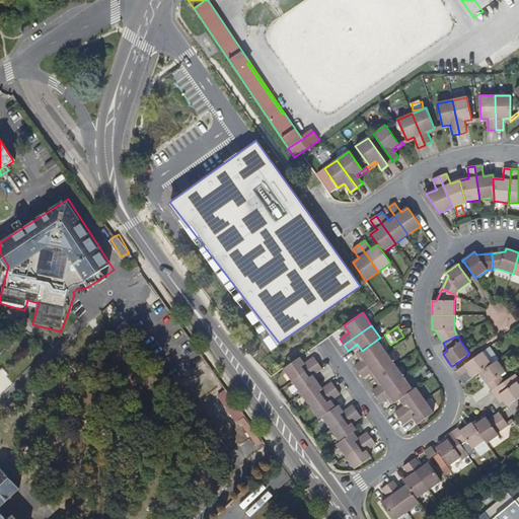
[(359,372),(386,352),(377,340),(362,351),(359,353),(363,360),(361,361),(355,366),(359,372)]
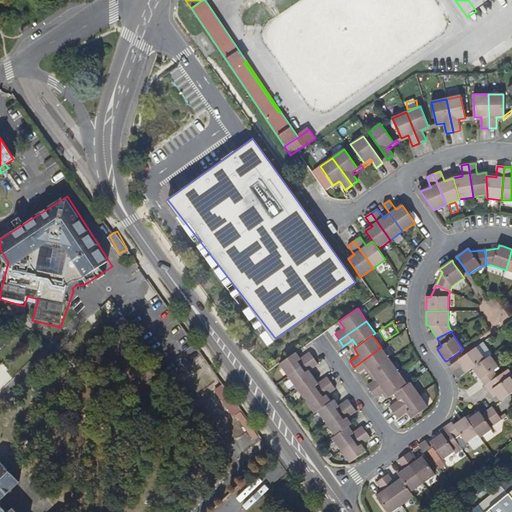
[(384,349),(389,357),(395,353),(390,344),(384,349)]
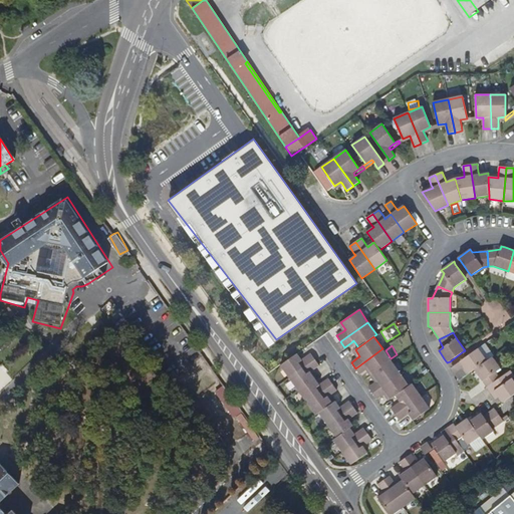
[(391,361),(382,348),(355,368),(359,374),(365,369),(368,367),(372,374),(391,361)]
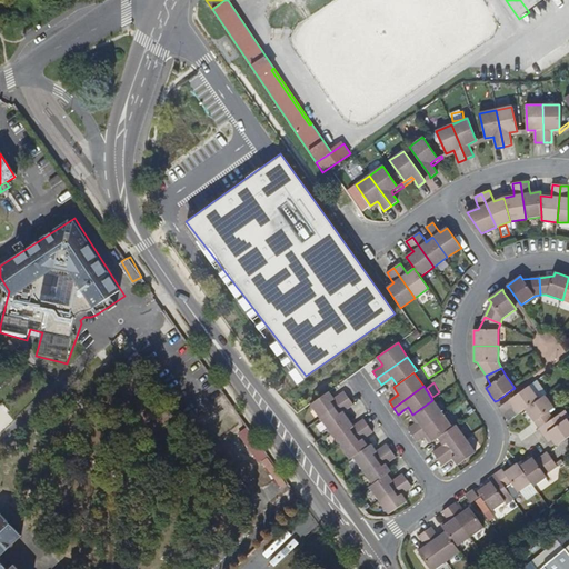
[(526,409),(539,399),(529,386),(519,393),(516,395),(501,406),(499,407),(502,411),(503,413),(511,408),(513,407),(519,413),(526,409)]
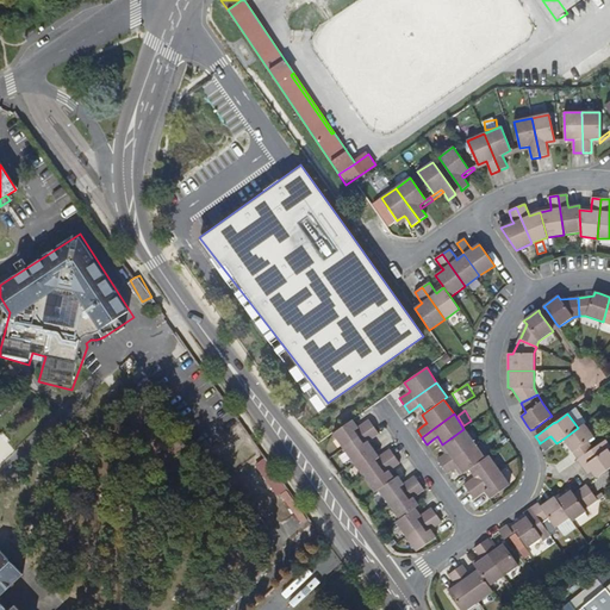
[(343,448),(374,427),(369,419),(358,428),(353,419),(334,434),(343,448)]
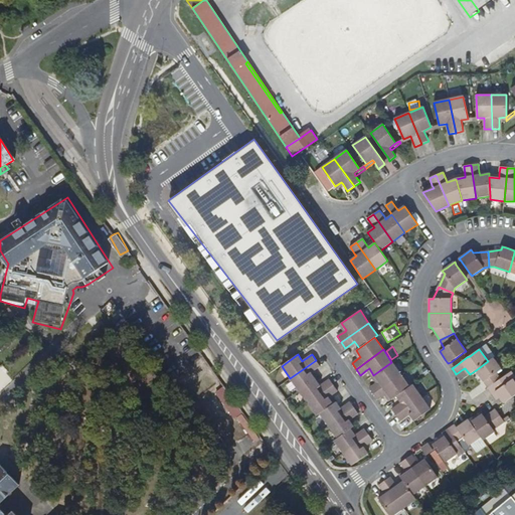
[(497,373),(502,369),(493,358),(488,361),(476,370),(482,379),(488,388),(501,379),(497,373)]
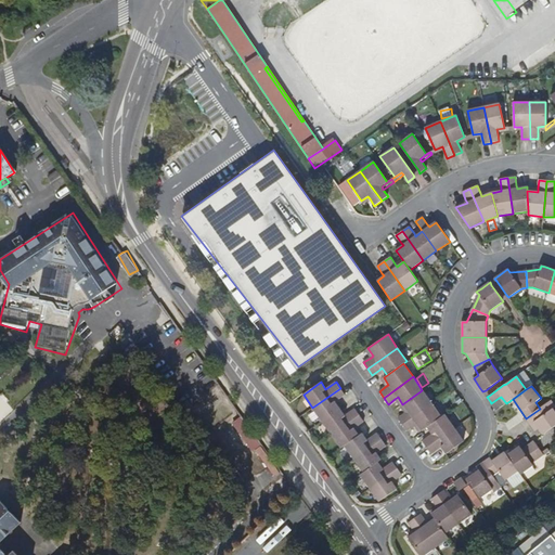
[(339,409),(335,402),(345,395),(340,388),(312,408),(322,421),(339,409)]
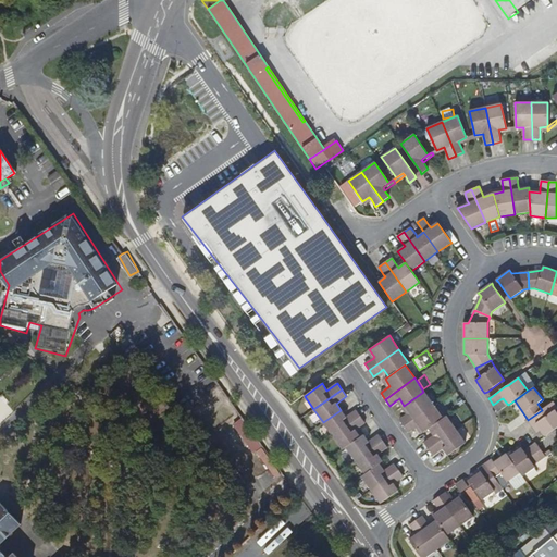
[(404,425),(433,405),(423,392),(404,406),(409,412),(407,415),(399,420),(404,425)]
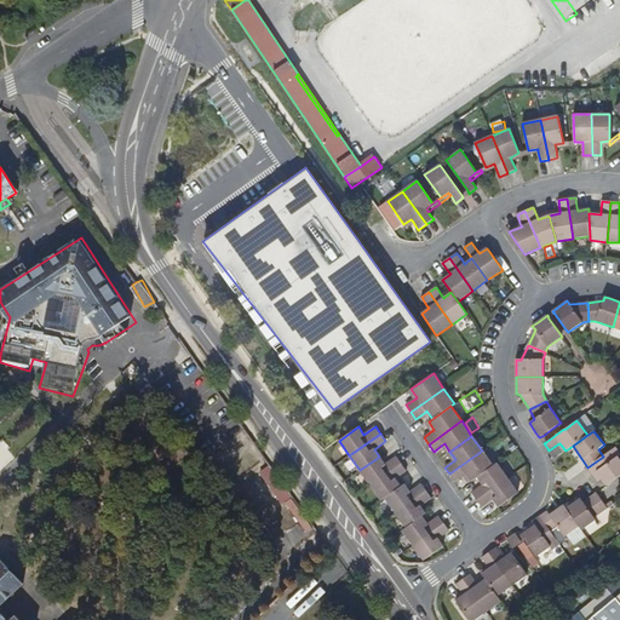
[(555,459),(563,453),(557,445),(549,451),(555,459)]
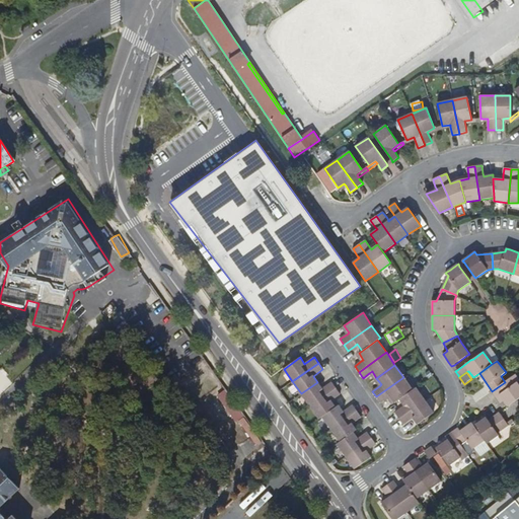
[(518,397),(518,384),(517,383),(518,381),(518,379),(515,374),(505,382),(492,391),(497,397),(500,395),(504,400),(508,406),(518,397)]
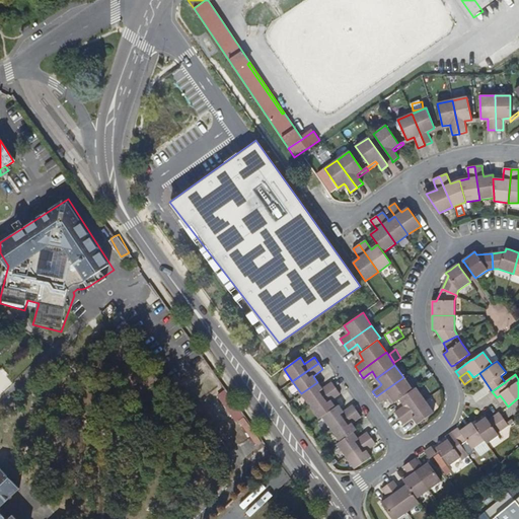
[(399,399),(413,389),(403,377),(376,396),(380,402),(387,398),(389,396),(394,402),(399,399)]
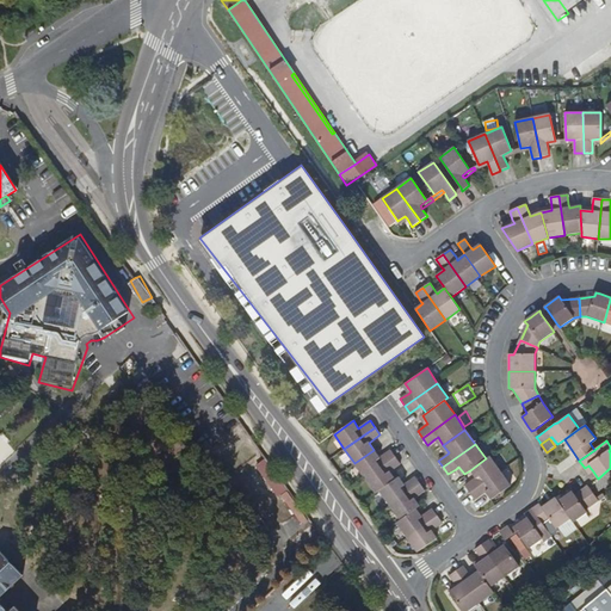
[(365,479),(395,457),(390,450),(380,458),(374,450),(355,463),(365,479)]
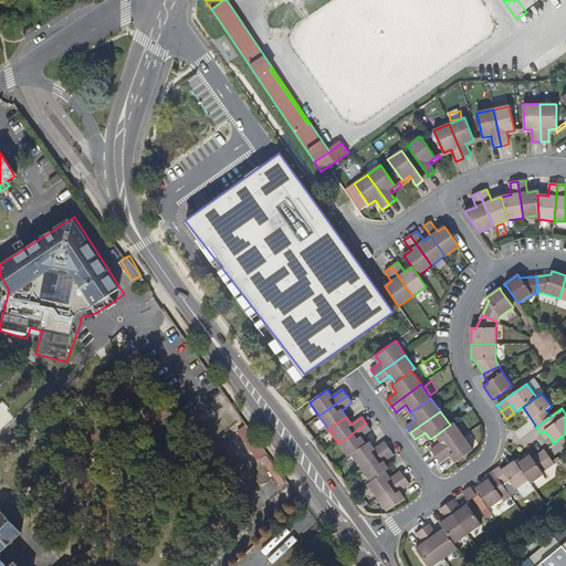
[(463,436),(453,422),(450,425),(436,436),(440,442),(430,450),(435,457),(463,436)]
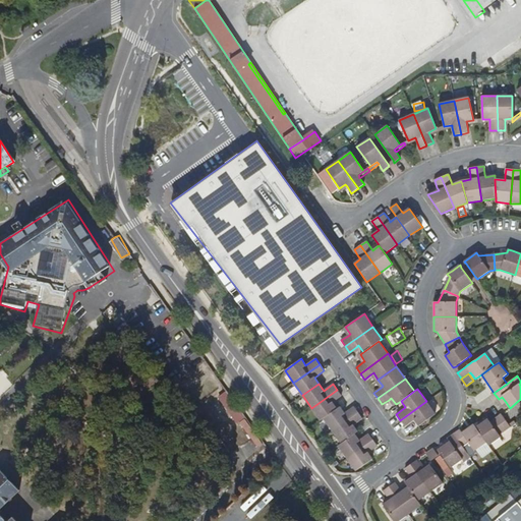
[(337,409),(332,402),(342,396),(337,390),(311,408),(321,420),(324,418),(337,409)]
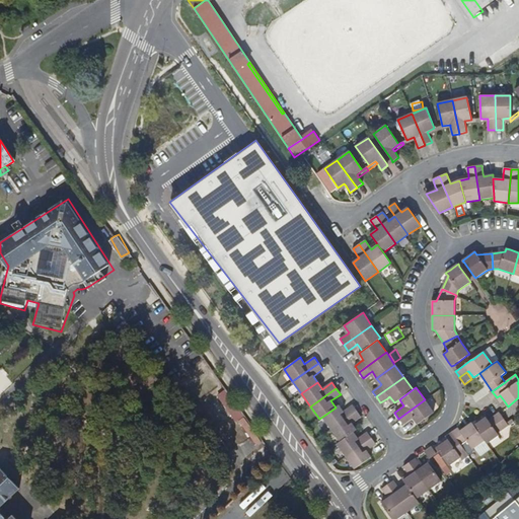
[(418,425),(434,413),(425,399),(398,419),(403,425),(413,418),(418,425)]
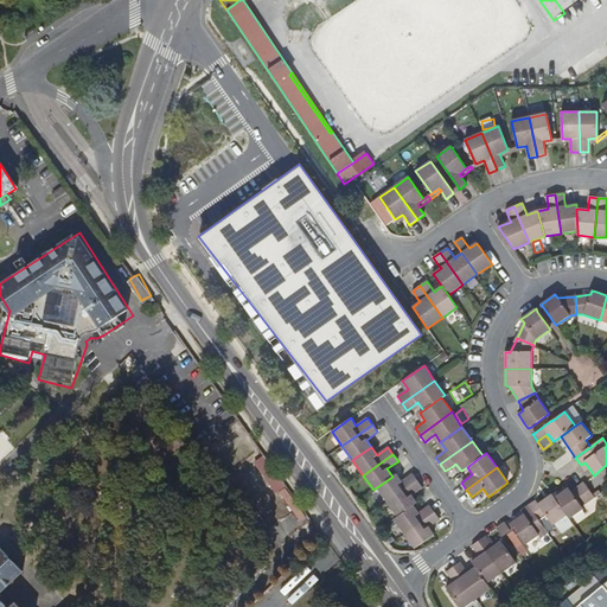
[(387,502),(417,480),(413,473),(401,481),(396,474),(393,477),(377,487),(387,502)]
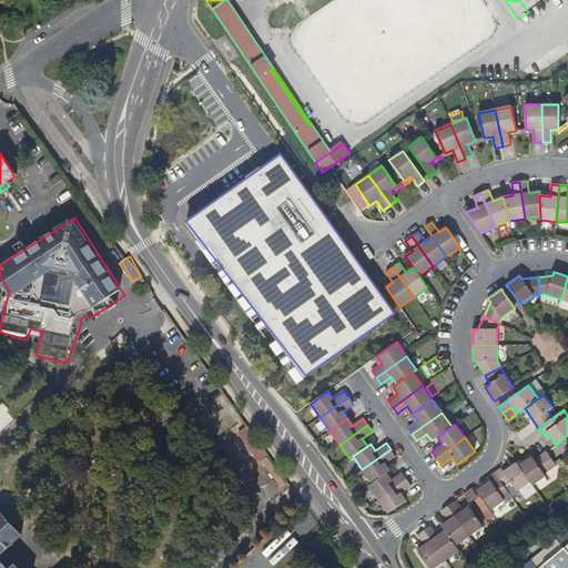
[(386,473),(389,470),(385,464),(395,456),(391,449),(362,469),(372,484),(386,473)]
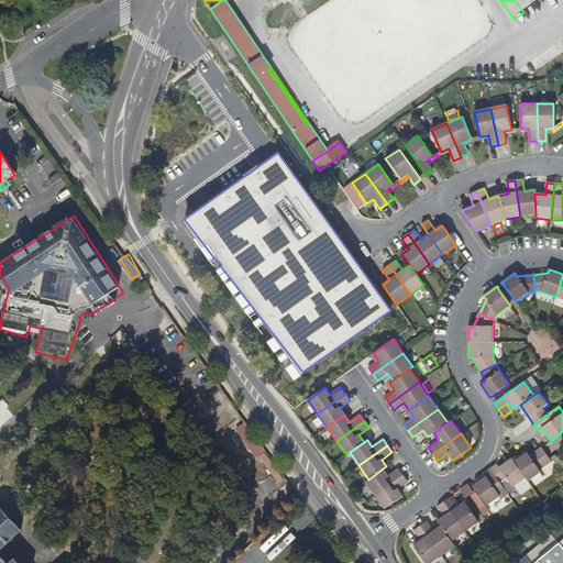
[(539,471),(552,462),(550,459),(541,448),(529,455),(527,453),(525,455),(515,462),(526,478),(528,482),(541,472),(539,471)]
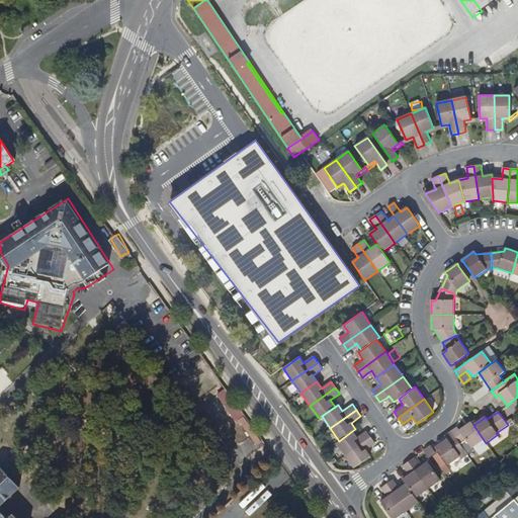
[(254,445),(259,441),(245,416),(239,420),(254,445)]
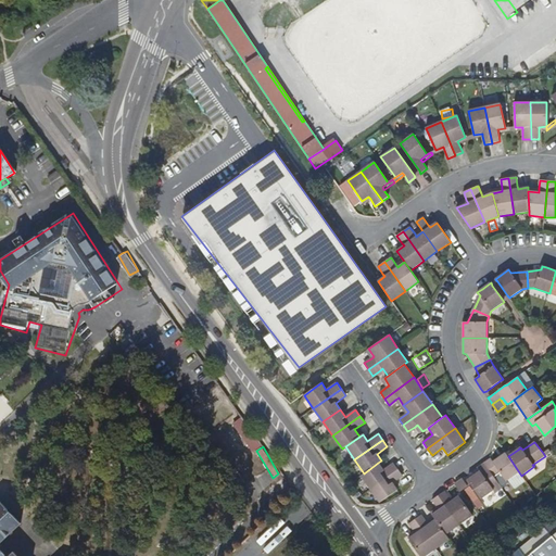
[(508,456),(505,453),(497,458),(493,462),(491,458),(484,463),(494,477),(500,474),(505,482),(519,472),(508,456)]
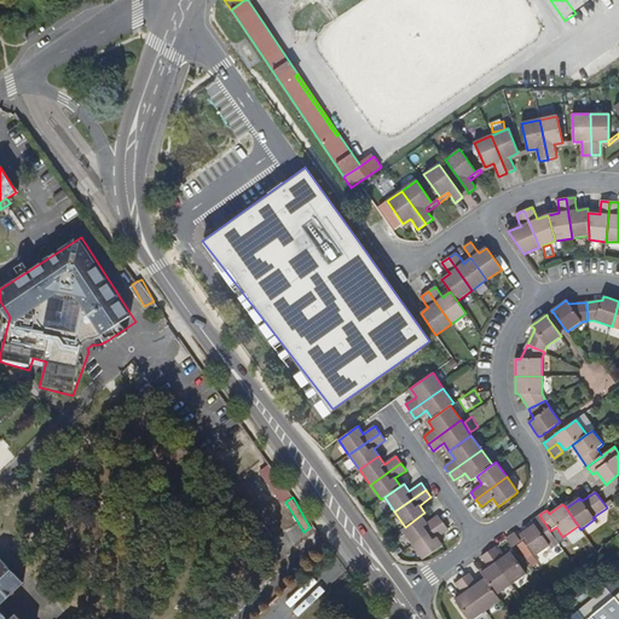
[(412,544),(443,522),(438,515),(427,524),(421,515),(405,527),(401,530),(412,544)]
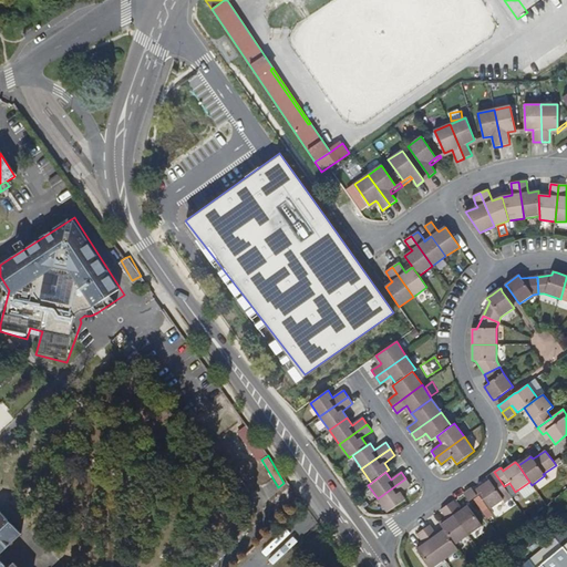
[(504,486),(494,472),(492,473),(486,477),(488,481),(476,490),(480,494),(491,509),(503,501),(505,503),(512,497),(504,486)]
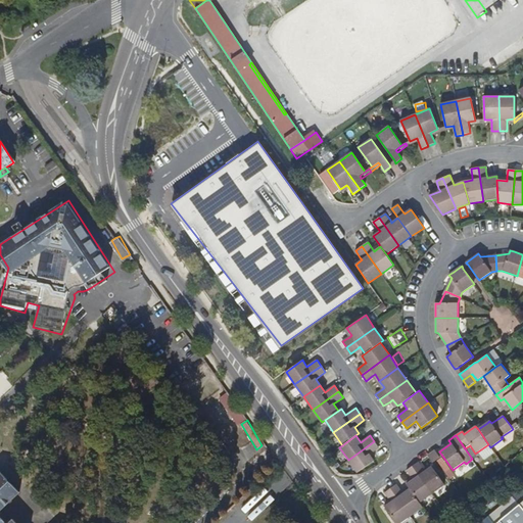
[(374,461),(369,455),(379,447),(374,441),(348,460),(358,473),(374,461)]
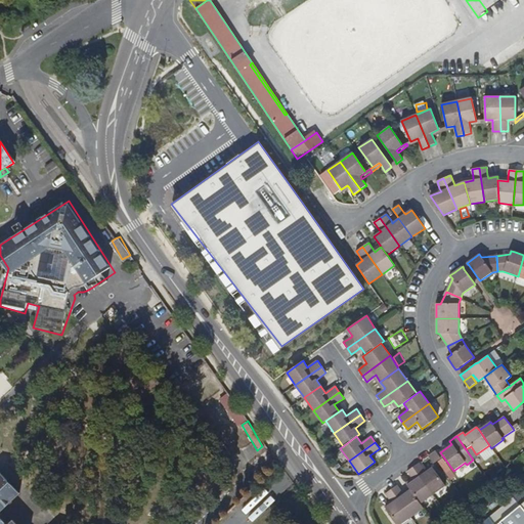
[(441,457),(436,450),(428,456),(433,464),(441,457)]
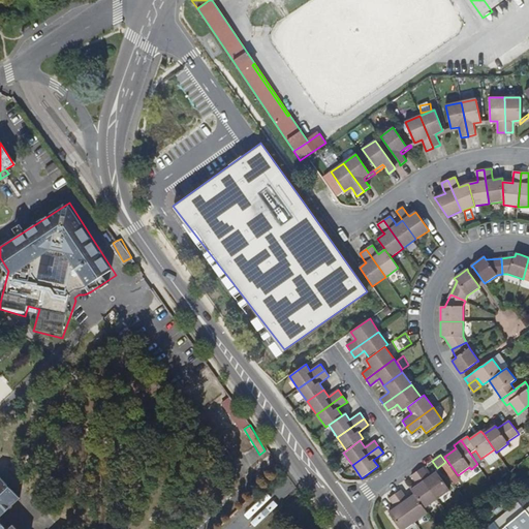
[(449,491),(436,471),(430,476),(429,474),(423,467),(417,471),(437,499),(449,491)]
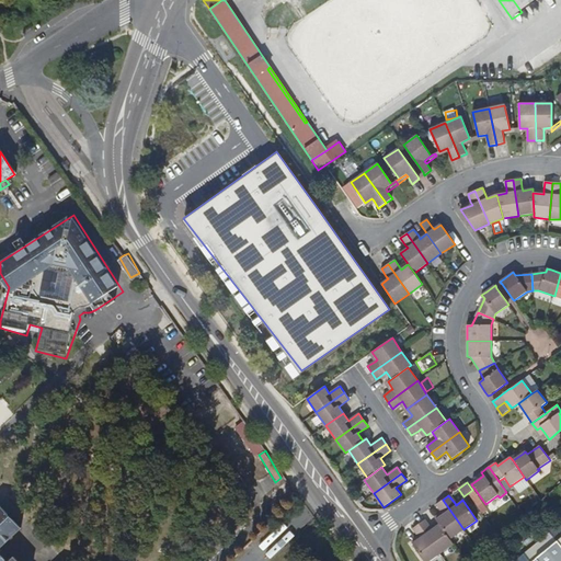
[(464,529),(443,500),(436,504),(435,504),(441,513),(443,515),(436,519),(438,522),(439,524),(450,539),(464,529)]
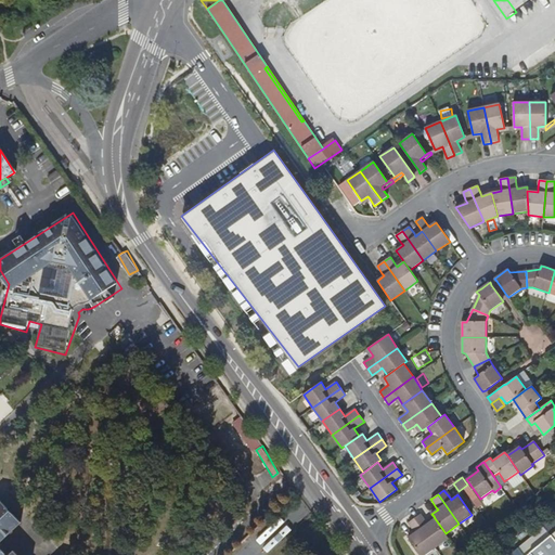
[(4,541),(25,523),(3,499),(0,501),(0,554),(10,554),(4,549),(4,541)]
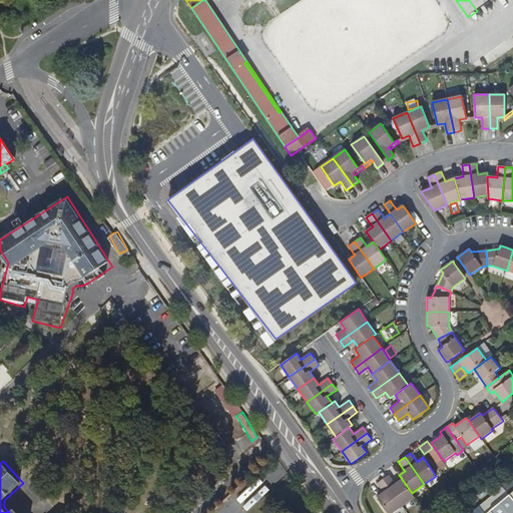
[(412,493),(402,479),(395,484),(394,482),(389,475),(383,479),(402,506),(415,497),(412,493)]
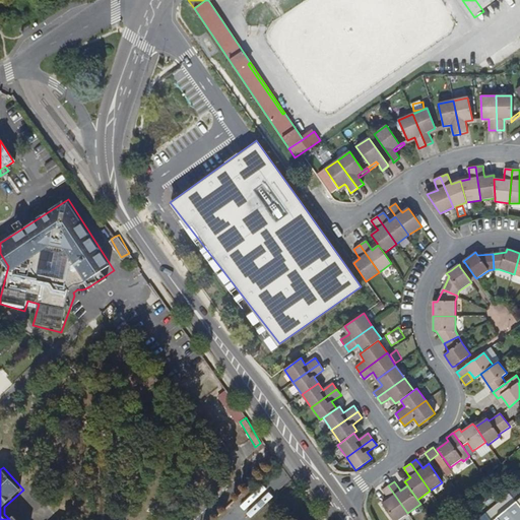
[(398,519),(407,513),(388,485),(382,491),(387,497),(389,499),(382,504),(393,519),(398,519)]
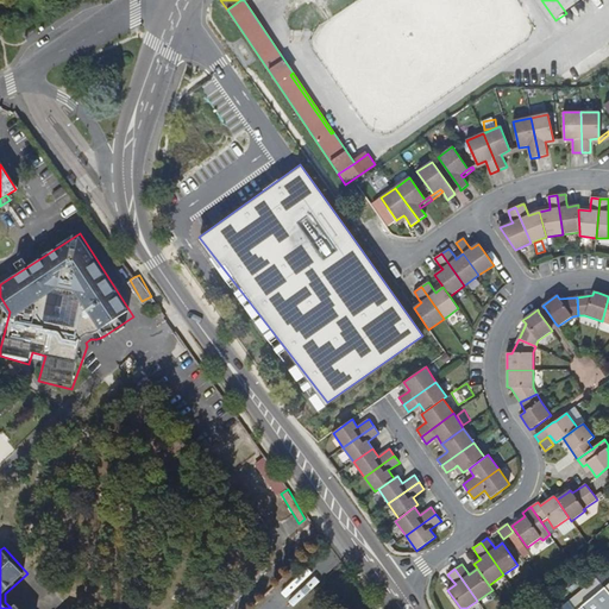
[(608,608),(608,591),(606,588),(578,608),(608,608)]
